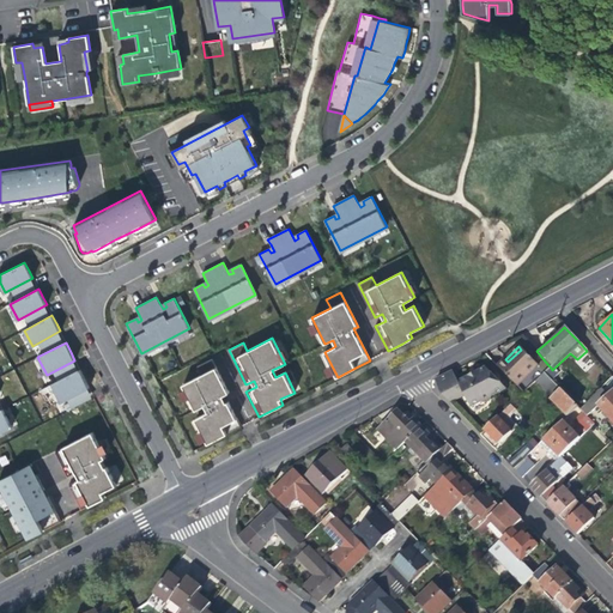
[(508,362),(505,359),(504,359),(497,366),(516,387),(538,366),(521,350),(508,362)]
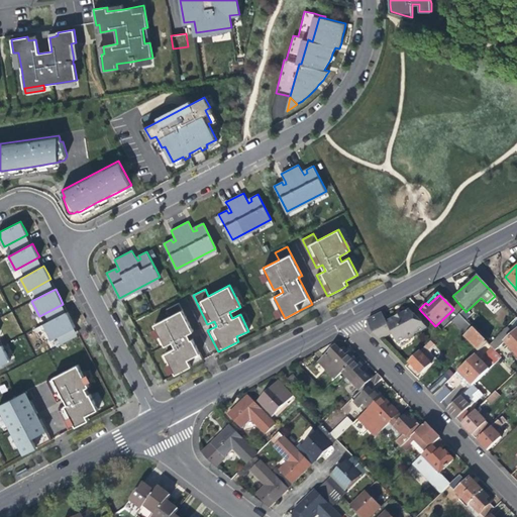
[(193,331),(179,303),(166,309),(170,316),(153,324),(165,345),(173,341),(176,347),(165,352),(176,374),(193,366),(204,359),(193,338),(192,338),(189,333),(193,331)]
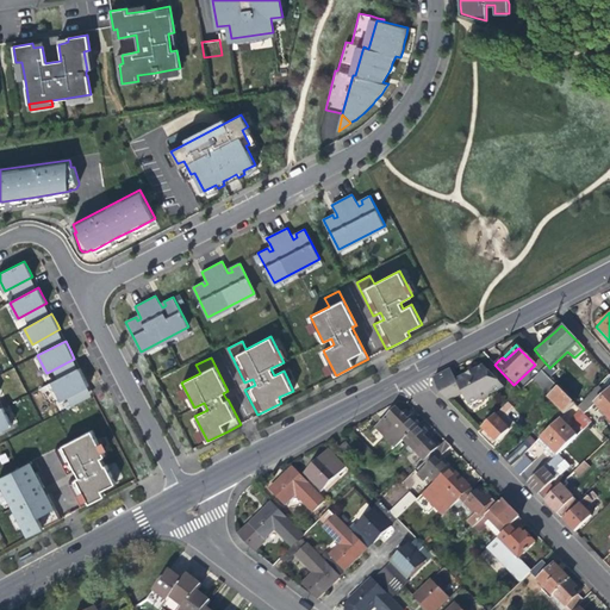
[(433,378),(440,394),(446,400),(461,392),(468,404),(477,400),(480,400),(487,398),(489,394),(503,387),(481,366),(455,380),(449,369),(446,372),(433,378)]
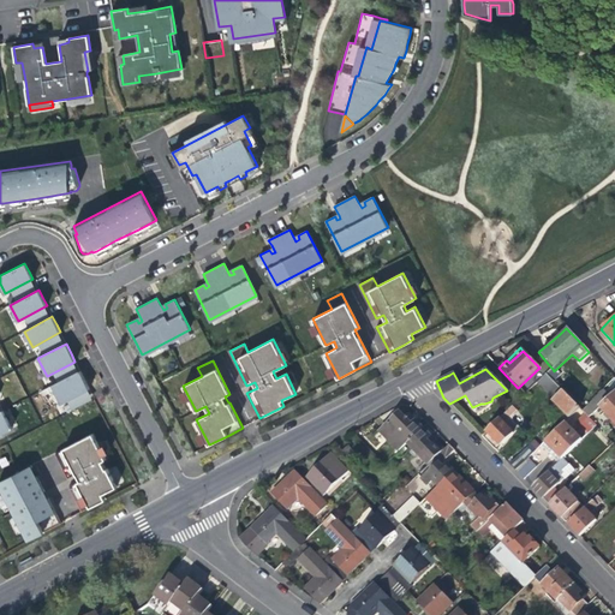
[(85,382),(79,370),(52,384),(61,404),(89,389),(85,382)]
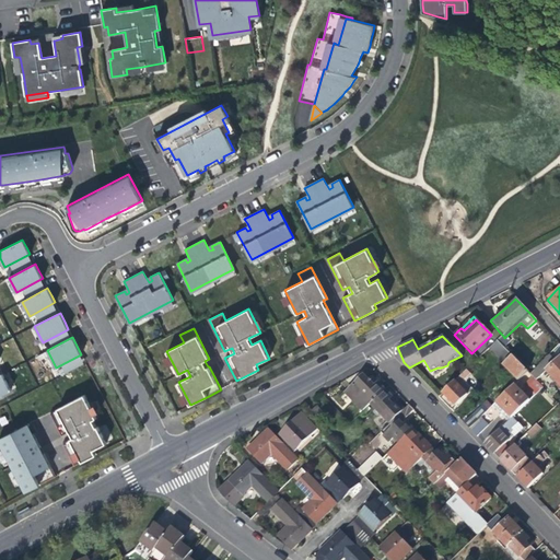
[(498,339),(489,347),(499,360),(509,351),(498,339)]
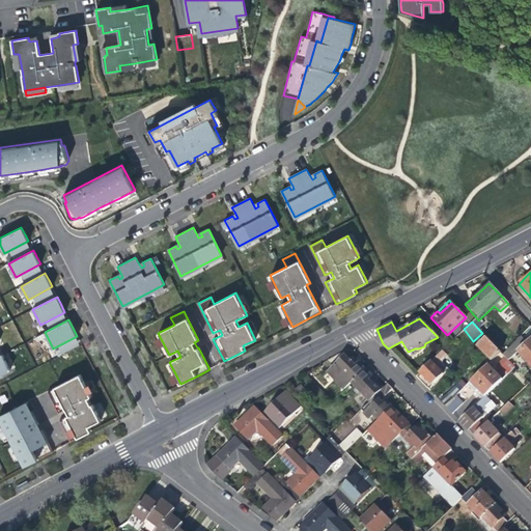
[(518,336),(501,354),(507,360),(515,353),(530,369),(530,339),(525,343),(518,336)]
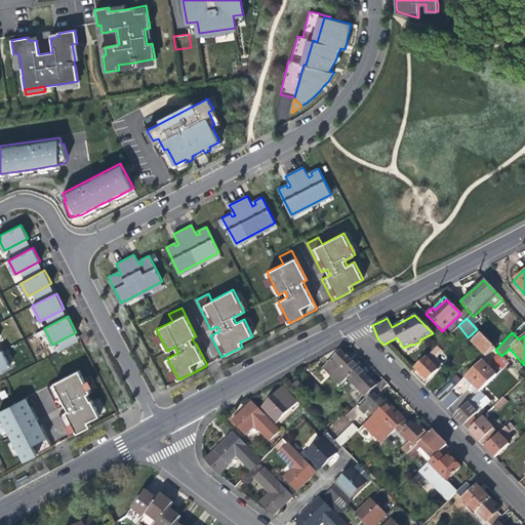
[(476,354),(481,360),(493,348),(480,333),(468,346),(476,354)]
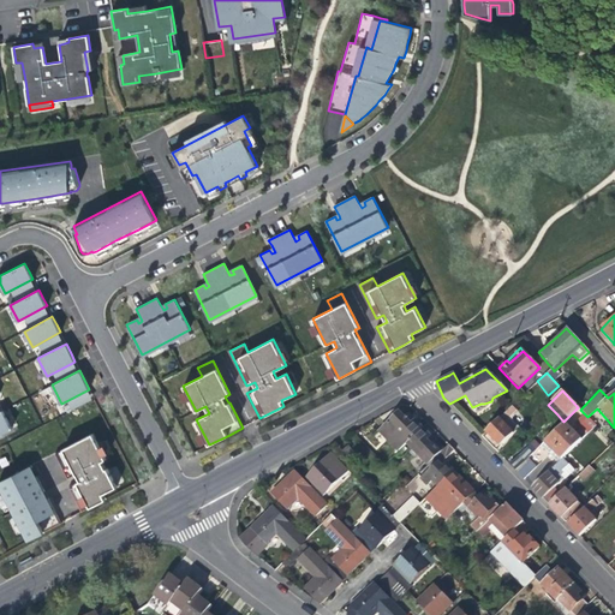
[(500,447),(513,434),(505,425),(509,421),(518,412),(517,411),(525,402),(521,398),(485,433),(493,439),(500,447)]
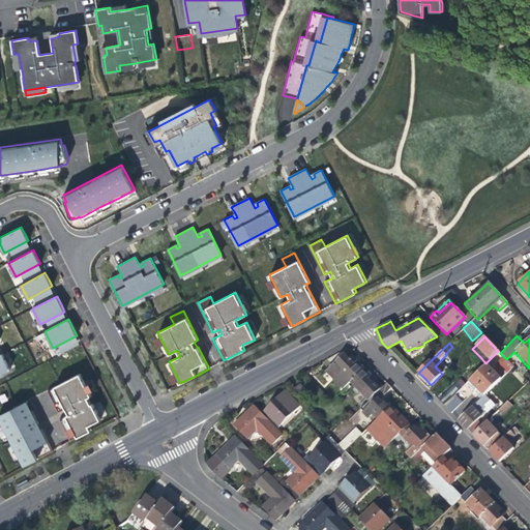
[(2,354),(0,355),(0,377),(11,372),(2,354)]
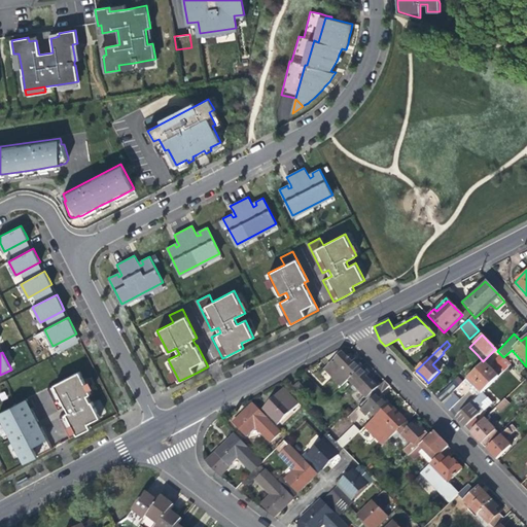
[(341,388),(348,381),(361,369),(356,362),(351,357),(348,359),(341,353),(322,370),(341,388)]
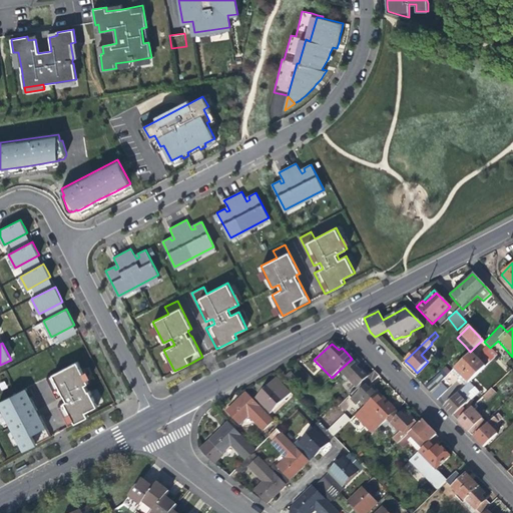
[(432,358),(425,351),(421,355),(428,362),(432,358)]
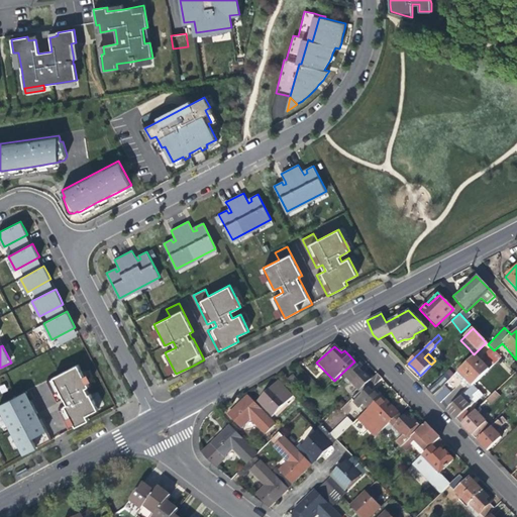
[(482,363),(474,354),(456,372),(464,379),(482,363)]
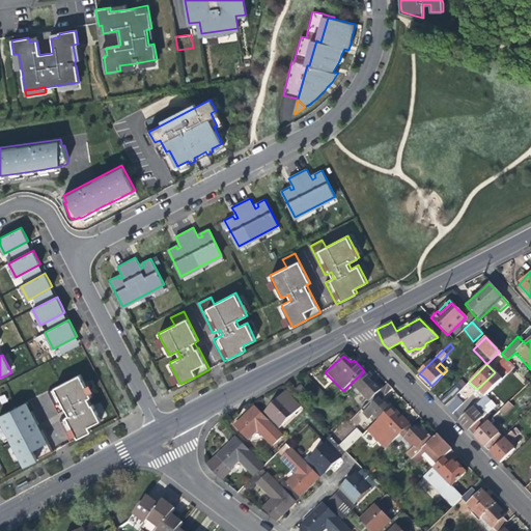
[(372,380),(364,371),(351,384),(368,402),(378,394),(382,390),(372,380)]
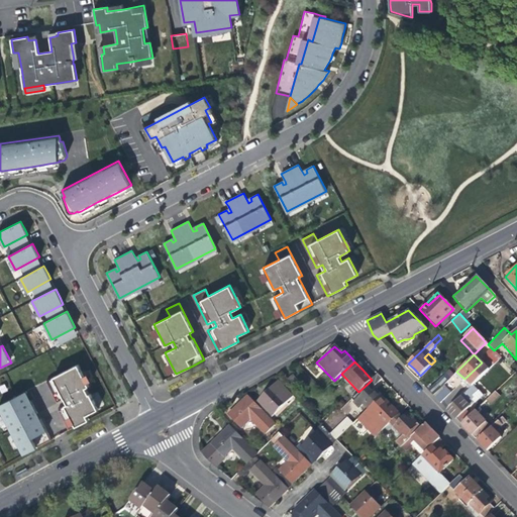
[(489,370),(482,363),(464,379),(472,387),(472,386),(489,370)]
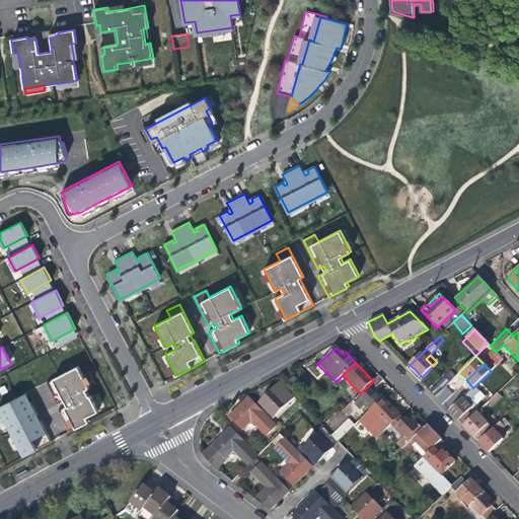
[(89,387),(78,366),(46,382),(57,403),(64,400),(67,405),(58,411),(69,432),(81,426),(89,422),(87,417),(98,411),(90,394),(89,395),(86,389),(89,387)]
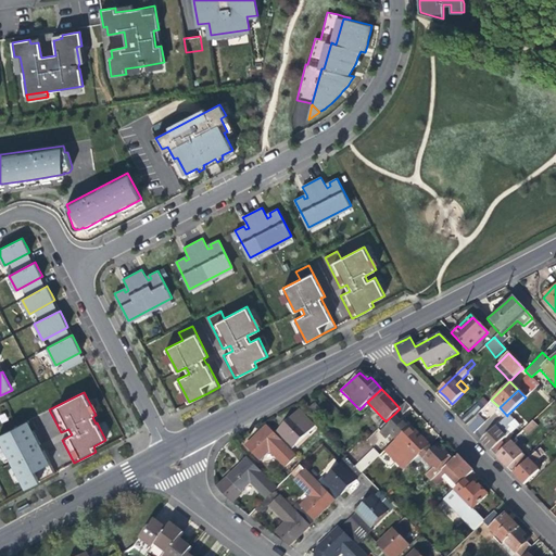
[(459,419),(465,425),(487,404),(481,399),(459,419)]
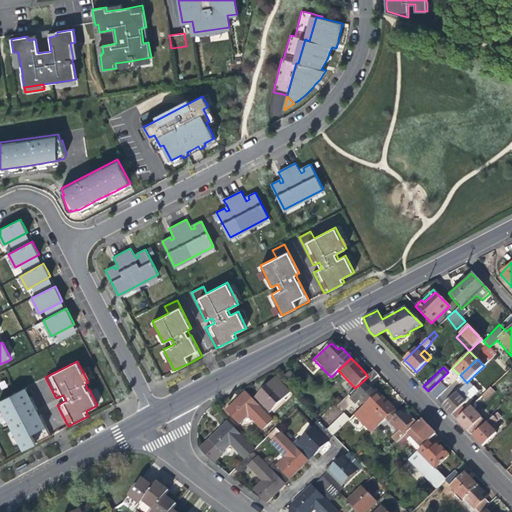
[(290,378),(285,368),(279,371),(284,381),(290,378)]
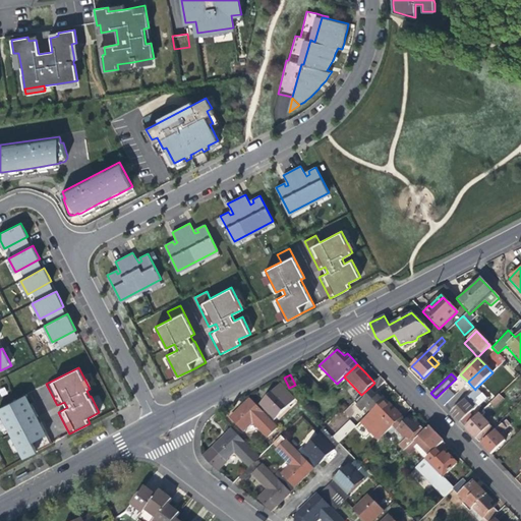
[(461,382),(465,385),(468,382),(460,374),(457,377),(461,382)]
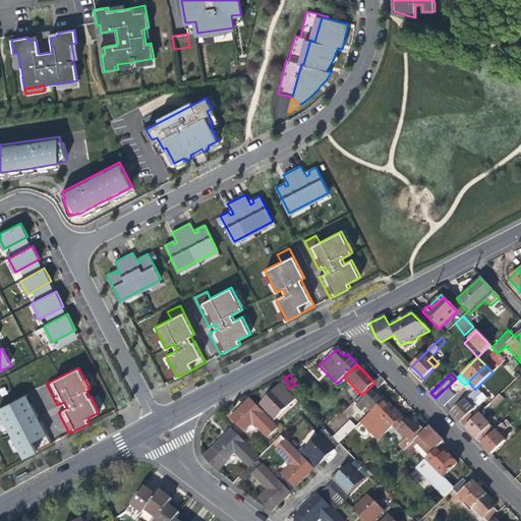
[(357,399),(361,404),(364,407),(370,413),(384,400),(379,395),(375,392),(385,383),(380,378),(374,383),(370,387),(361,395),(357,399)]
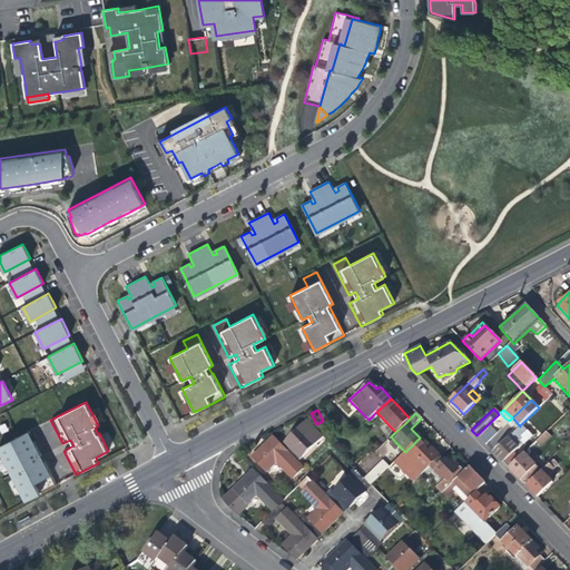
[(512,425),(517,430),(520,426),(512,418),(509,421),(512,425)]
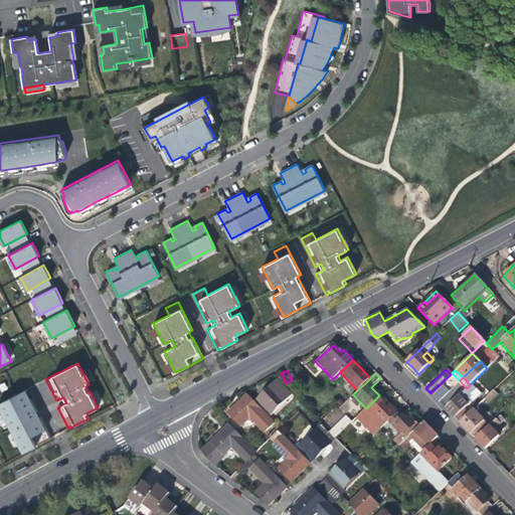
[(259,391),(249,400),(264,415),(282,397),(268,382),(259,391)]
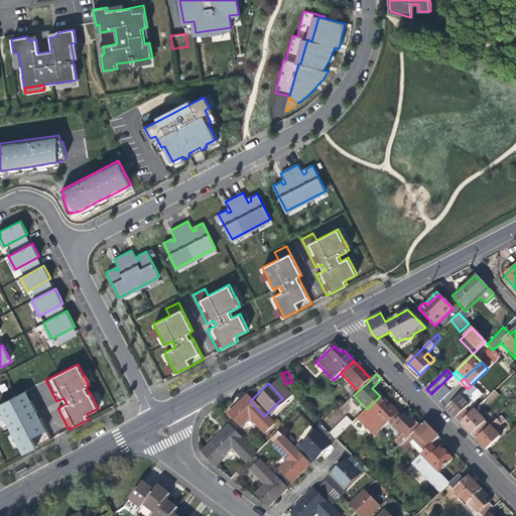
[(475,389),(471,385),(471,386),(468,389),(464,393),(468,397),(475,389)]
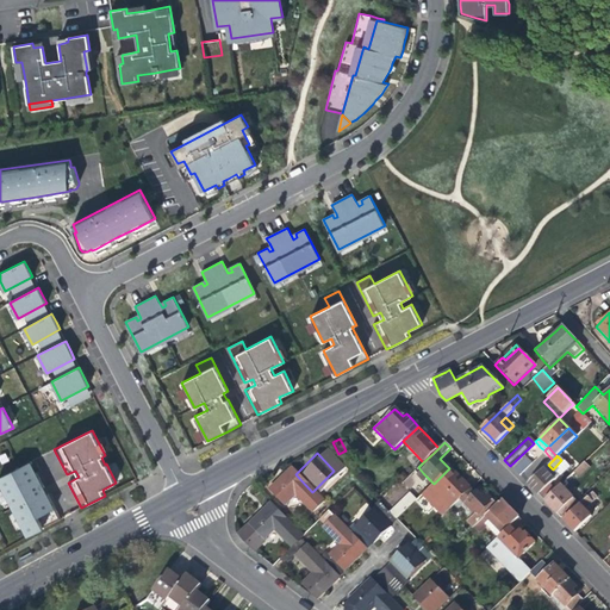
[(518,475),(531,464),(526,458),(512,470),(518,475)]
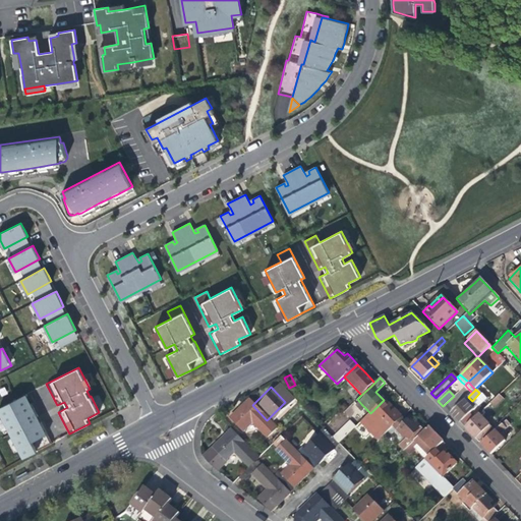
[(38,416),(26,395),(0,407),(0,411),(9,430),(11,429),(15,436),(13,437),(23,458),(38,451),(51,444),(41,421),(40,422),(37,417),(38,416)]
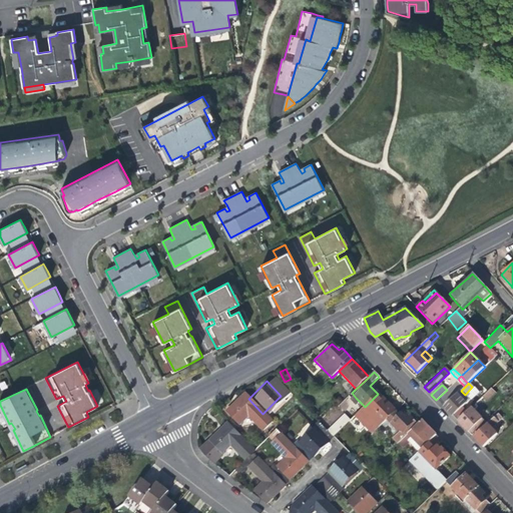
[(491,389),(463,416),(457,422),(464,428),(471,436),(482,426),(479,422),(482,419),(475,412),(496,393),(491,389)]
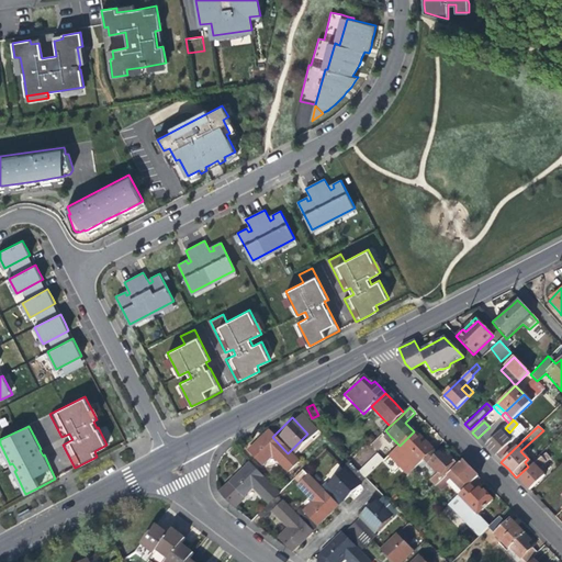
[(514,438),(509,433),(505,428),(486,446),(495,456),(502,450),(505,447),(514,438)]
